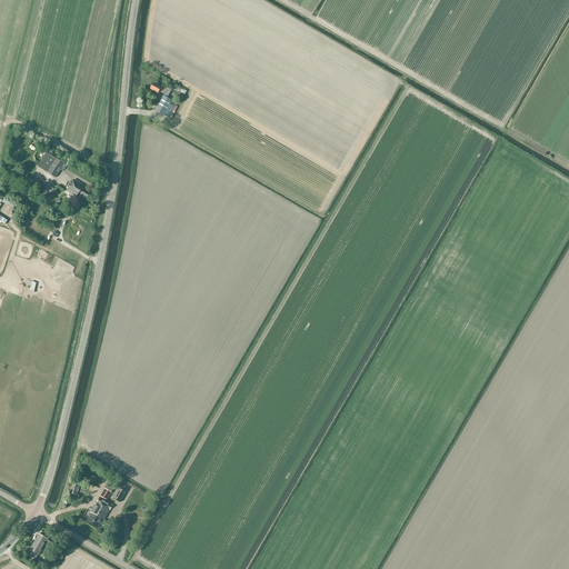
[(168,91),(161,88),(153,83),(150,89),(158,95),(160,91),(166,95),(165,97),(163,96),(156,111),(163,116),(165,116),(170,119),(176,108),(170,105),(172,100),(168,98),(172,89),(170,88),(168,91)]
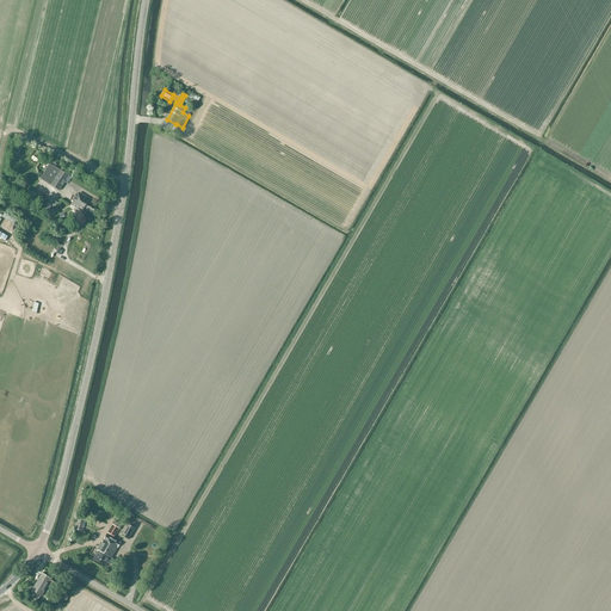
[(69,176),(54,166),(56,164),(47,159),(44,162),(49,166),(41,179),(60,191),(69,176)]
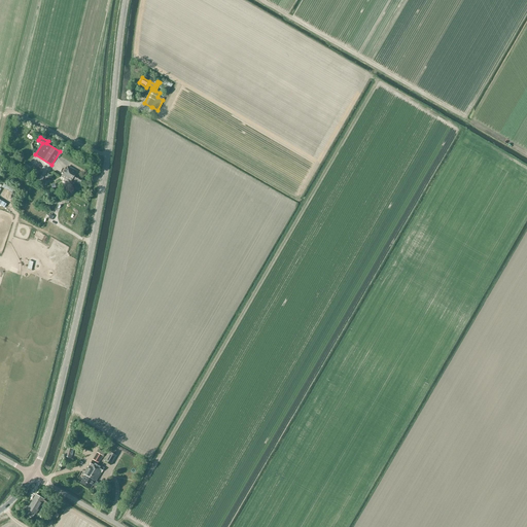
[(76,174),(78,172),(67,166),(61,177),(64,179),(69,181),(71,183),(73,180),(79,184),(83,178),(76,174)]
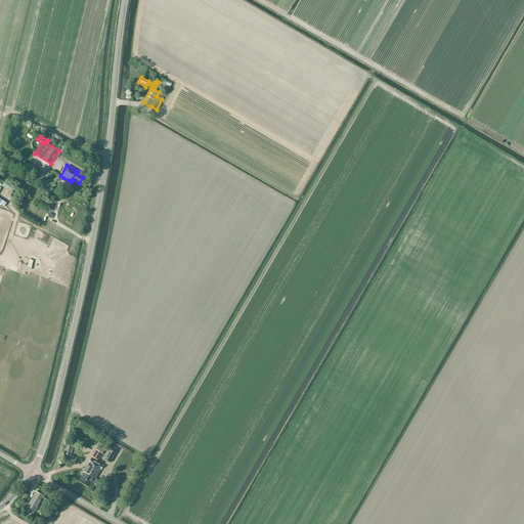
[(7,182),(6,186),(16,191),(18,187),(7,182)]
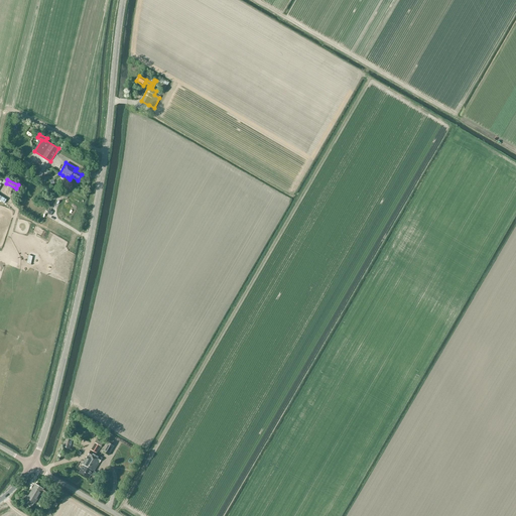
[(47,189),(58,196),(59,194),(48,187),(47,189)]
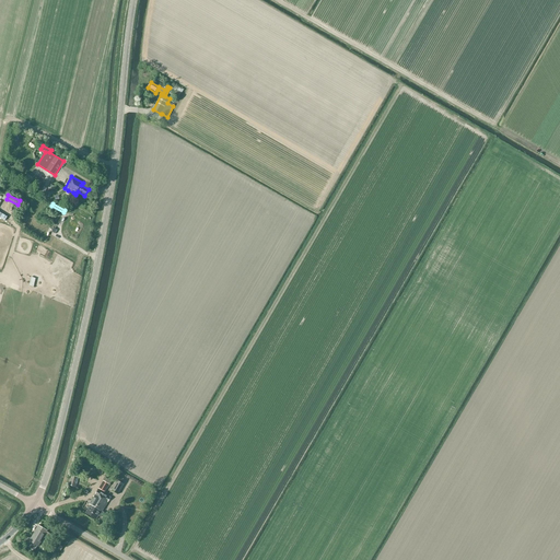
[(59,211),(56,219),(62,221),(65,214),(59,211)]
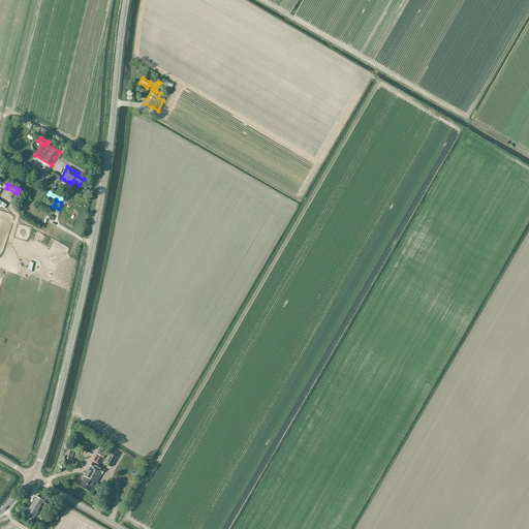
[(117,458),(115,457),(117,453),(114,450),(115,448),(111,446),(107,453),(111,454),(105,464),(112,467),(117,458)]
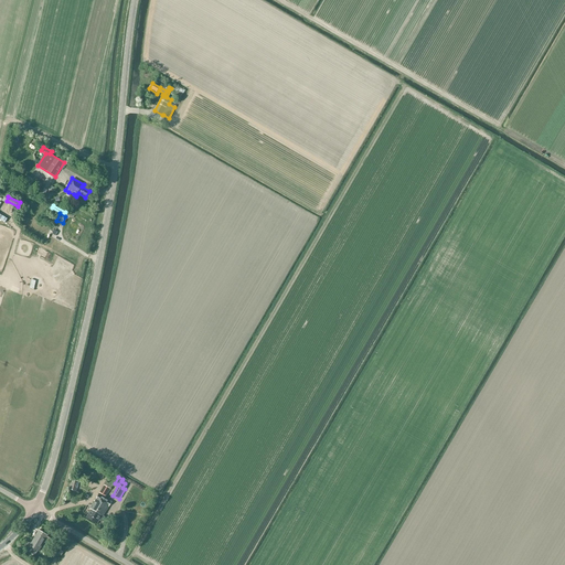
[(77,492),(80,482),(72,480),(68,490),(77,492)]
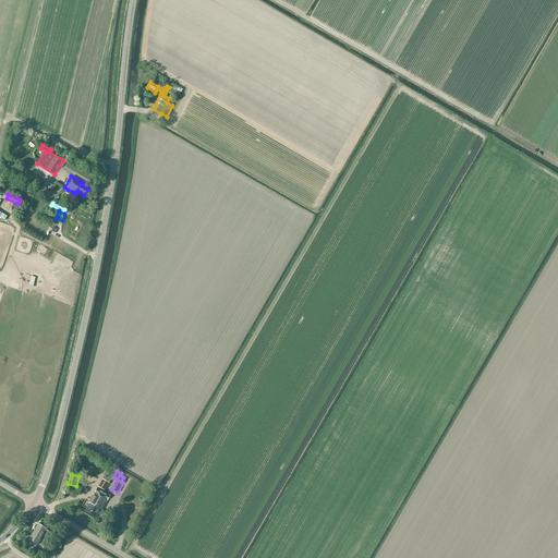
[(107,480),(104,487),(110,490),(113,482),(107,480)]
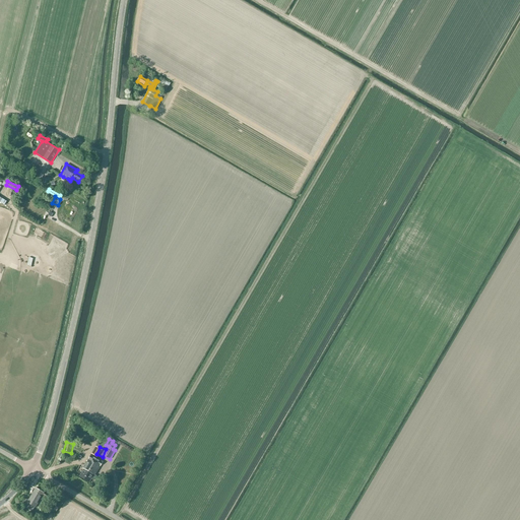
[(84,480),(98,458),(96,458),(90,455),(88,460),(83,468),(84,469),(79,477),(84,480)]
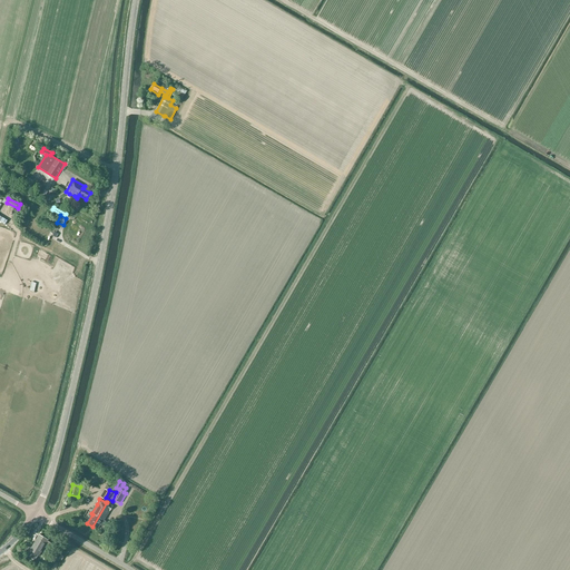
[(107,502),(92,527),(98,529),(100,526),(104,527),(107,522),(105,521),(114,507),(107,502)]
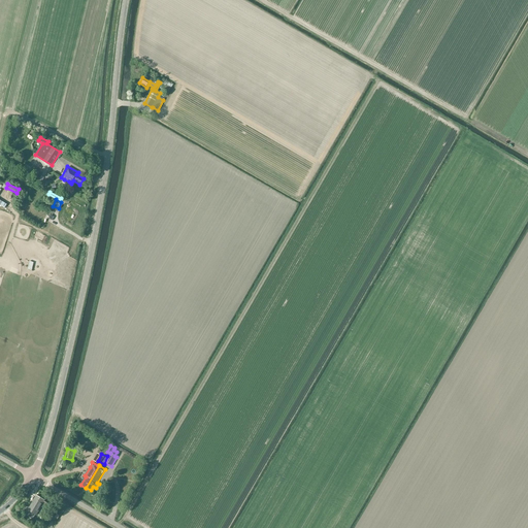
[(45,500),(36,495),(25,515),(33,519),(35,515),(36,516),(41,507),(47,510),(51,505),(44,501),(45,500)]
